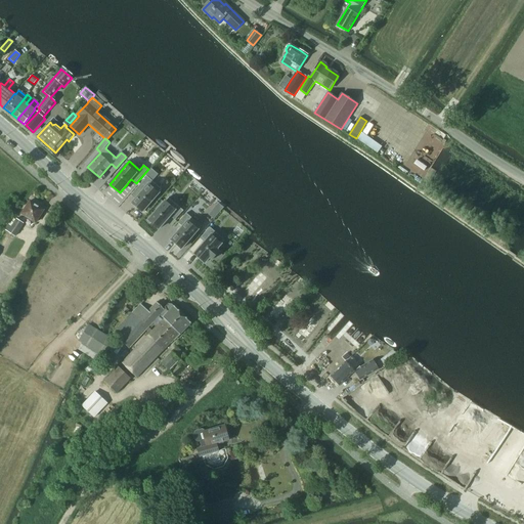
[(135,200),(132,204),(142,212),(147,207),(148,207),(155,200),(154,200),(162,189),(147,177),(139,186),(143,190),(135,200)]
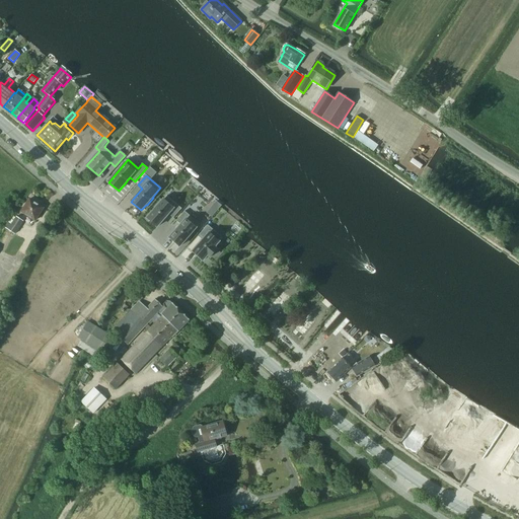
[(167,196),(147,219),(157,227),(164,219),(166,216),(168,214),(173,218),(181,209),(167,196)]
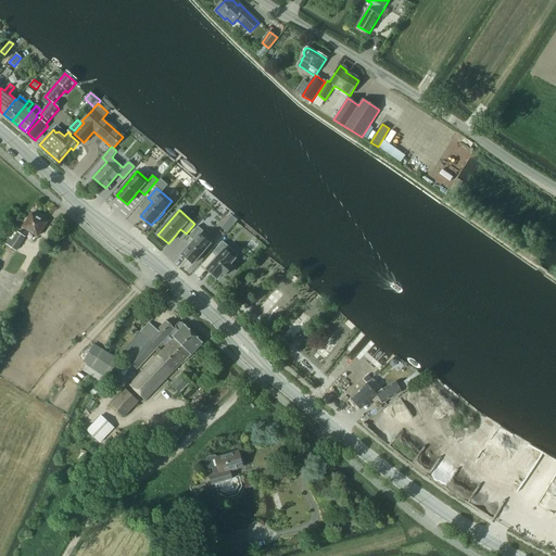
[(32,213),(23,227),(37,237),(47,223),(32,213)]
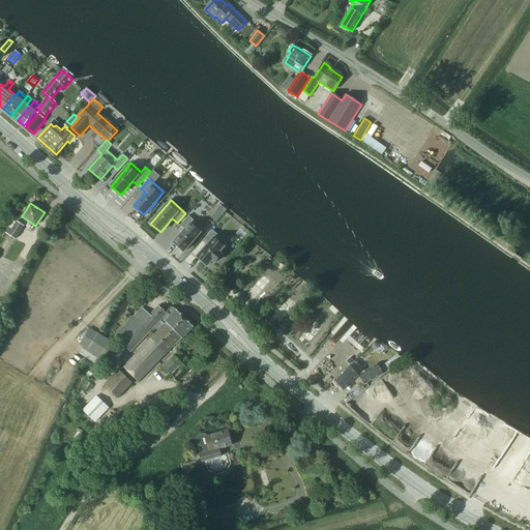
[(222,206),(217,210),(223,214),(227,210),(222,206)]
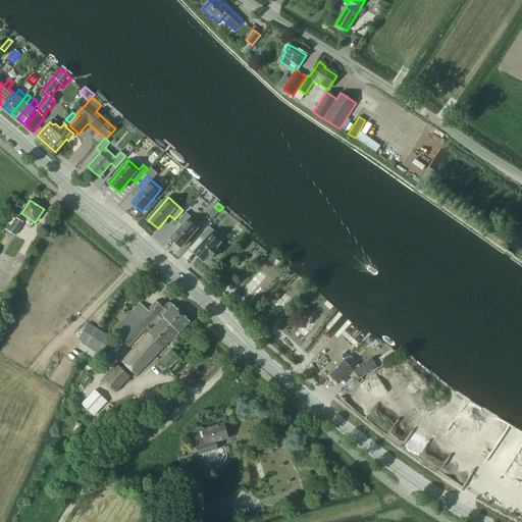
[(177,231),(170,240),(180,248),(201,225),(186,213),(177,222),(183,226),(180,228),(177,231)]
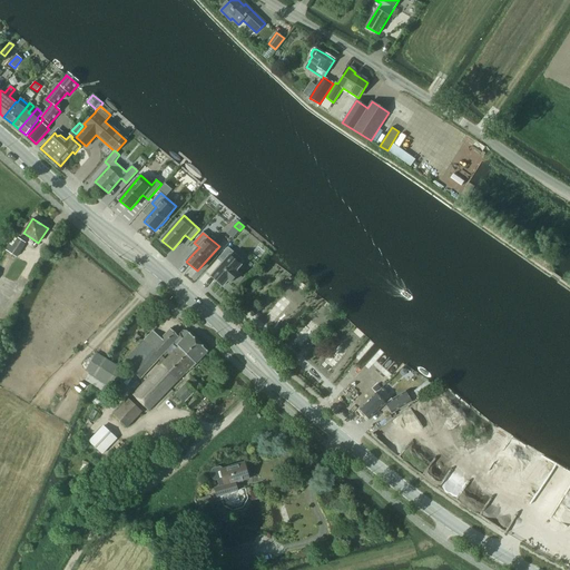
[(12,247),(10,246),(7,252),(17,258),(26,244),(18,238),(12,247)]
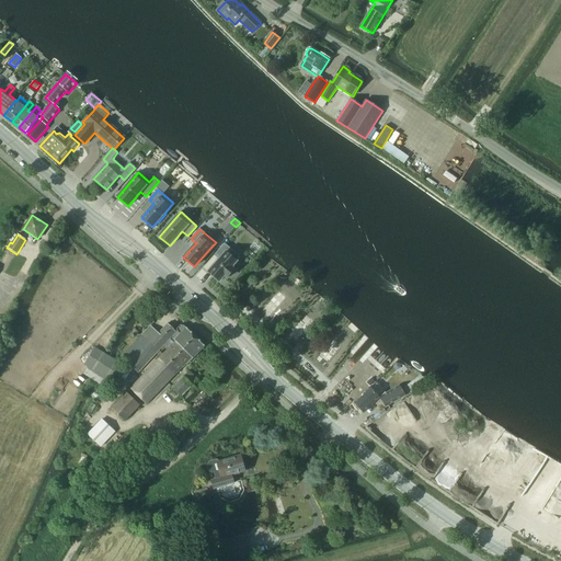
[(216,264),(208,273),(219,282),(225,276),(228,278),(235,270),(231,267),(240,258),(225,243),(216,254),(220,259),(219,261),(216,264)]
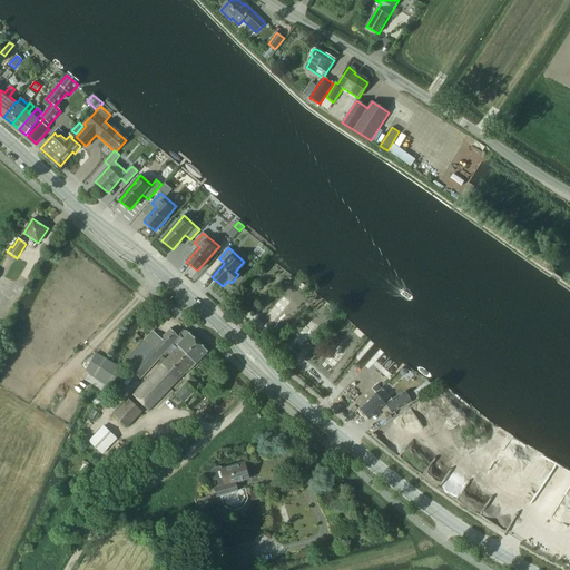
[(281,300),(266,316),(274,323),(287,306),(281,300)]
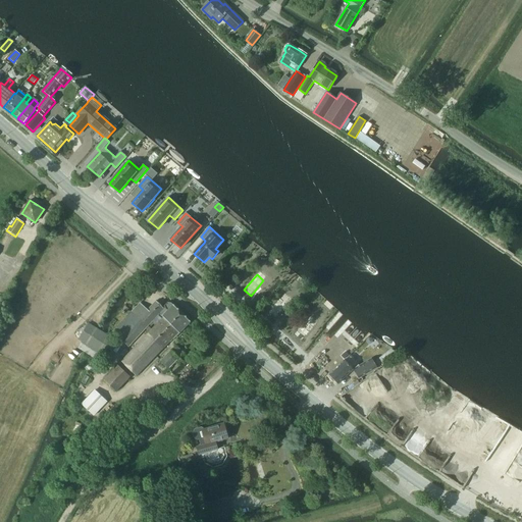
[(281,297),(269,311),(276,317),(289,303),(281,297)]
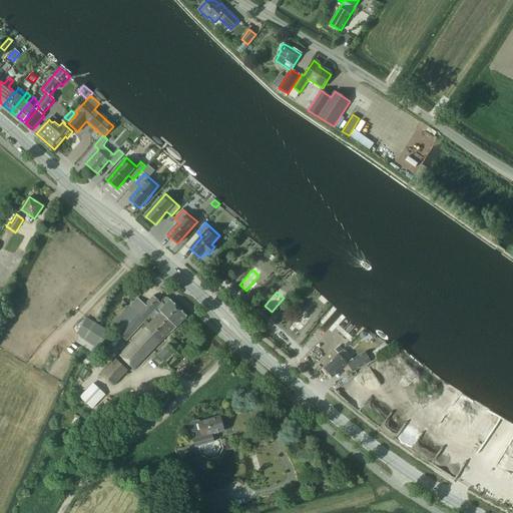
[(156,309),(160,312),(166,318),(176,306),(168,298),(165,298),(160,303),(153,297),(145,305),(137,298),(111,326),(126,341),(156,309)]
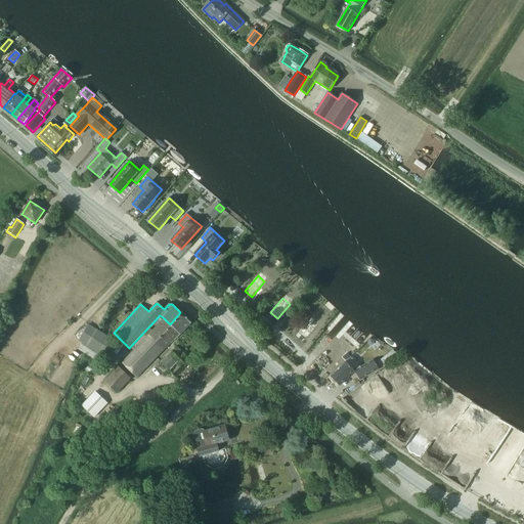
[(170,324),(164,318),(123,363),(138,379),(174,341),(191,323),(180,312),(170,324)]
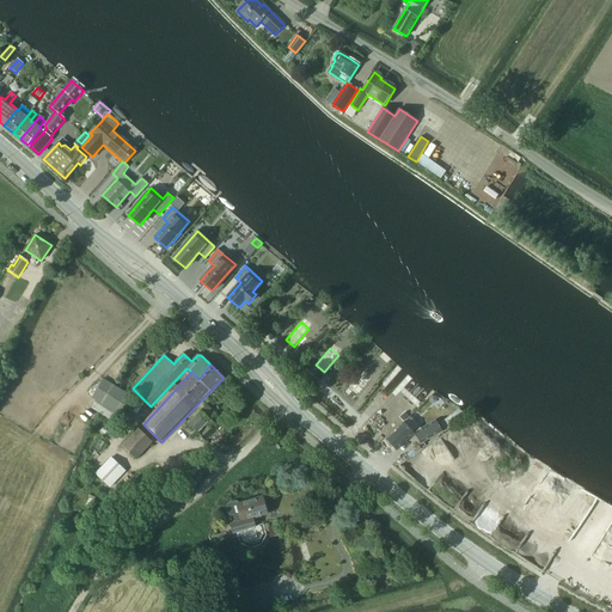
[(402,369),(385,389),(392,395),(409,375),(402,369)]
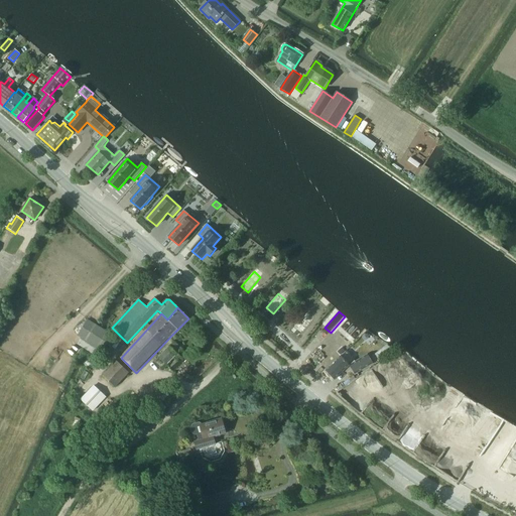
[(304,315),(291,331),(298,337),(311,321),(304,315)]
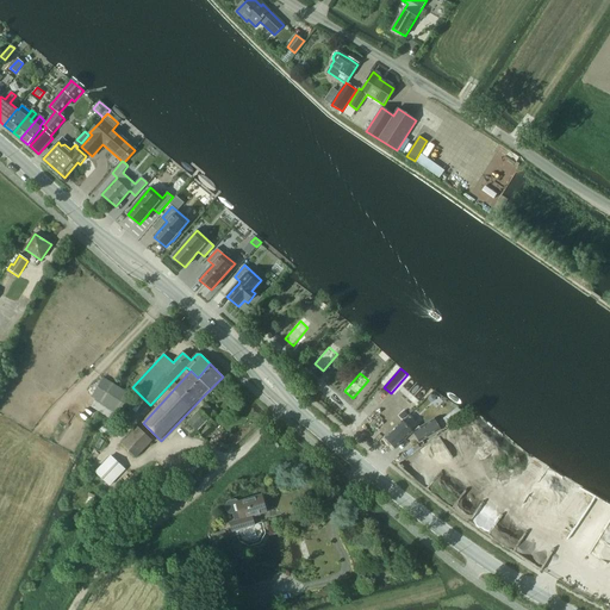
[(92,397),(95,399),(122,416),(134,397),(124,391),(117,386),(103,378),(92,397)]
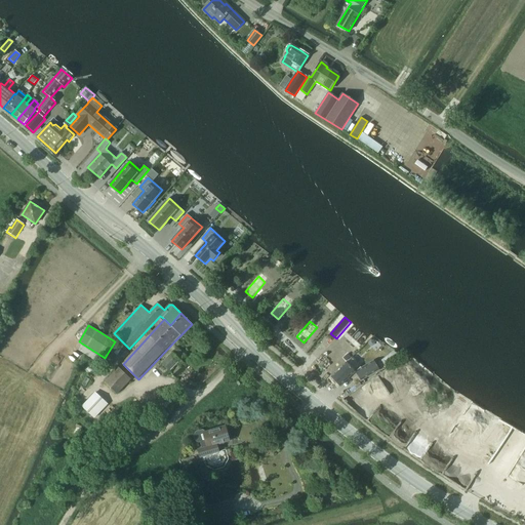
[(179,367),(184,363),(172,352),(161,363),(169,371),(176,364),(179,367)]
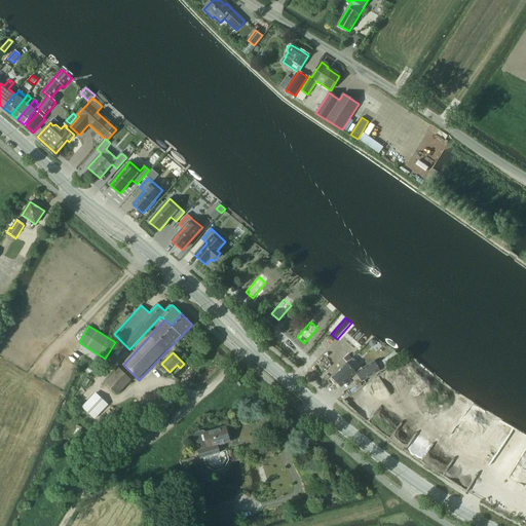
[(395,352),(383,362),(386,367),(402,358),(395,352)]
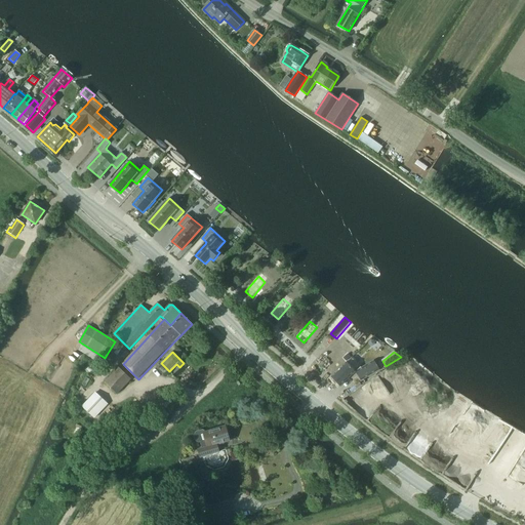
[(352,358),(331,377),(340,387),(355,372),(356,371),(361,380),(378,370),(373,361),(361,368),(360,367),(360,365),(354,358),(352,358)]
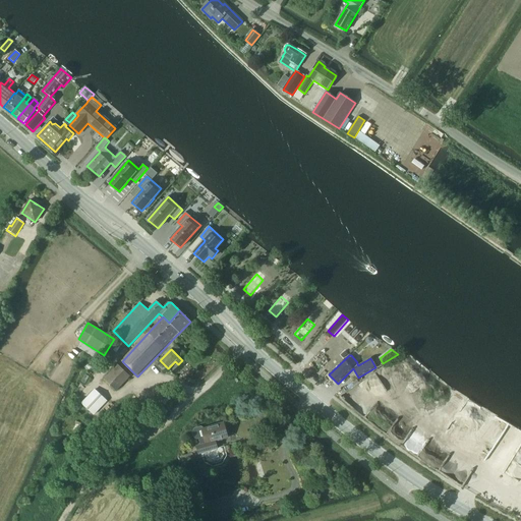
[(104,380),(117,392),(131,378),(118,365),(104,380)]
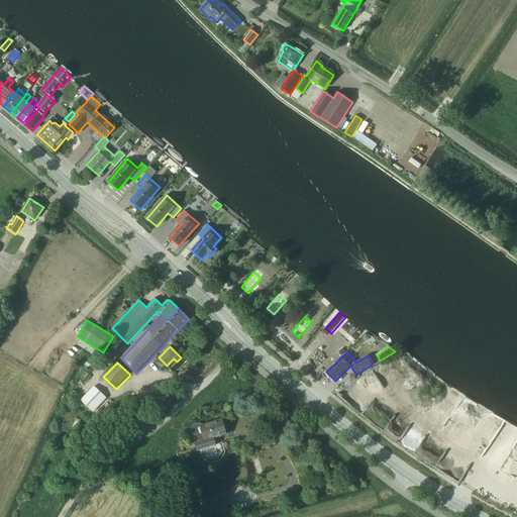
[(159,401),(151,408),(160,417),(167,410),(159,401)]
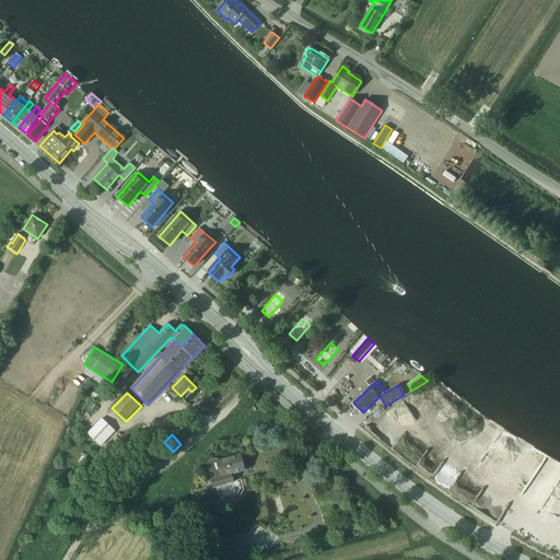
[(217,458),(209,461),(207,465),(209,470),(212,473),(214,471),(216,478),(211,480),(213,488),(234,482),(231,475),(242,471),(237,455),(220,461),(217,458)]
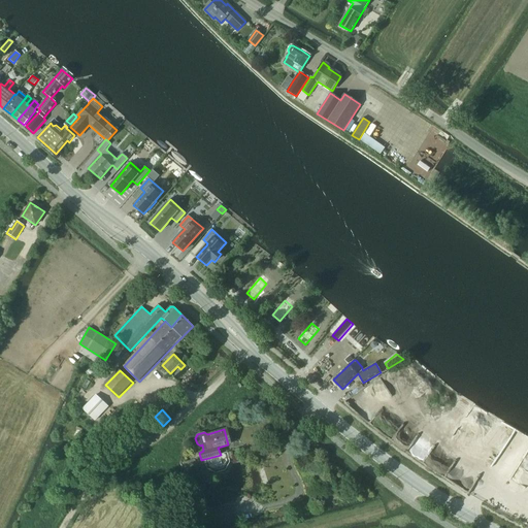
[(230,507),(212,513),(217,526),(234,521),(230,507)]
